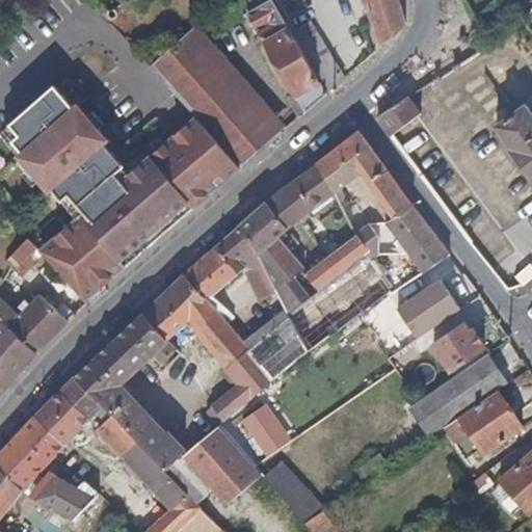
[(0,0),(0,12),(17,0),(0,0)]
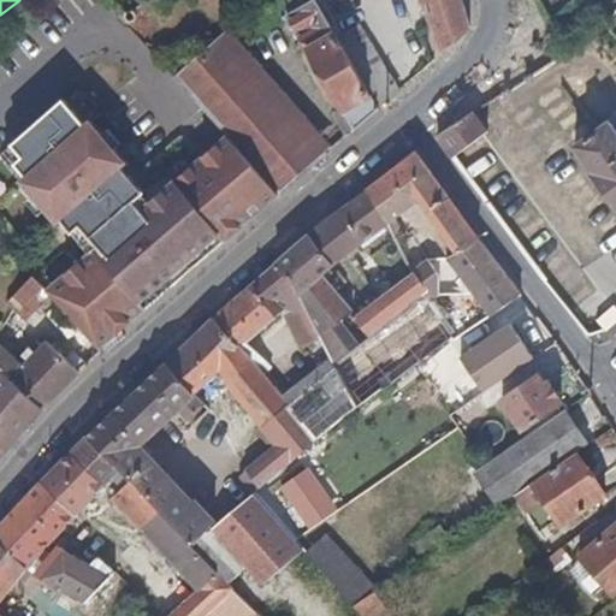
[(348,58),(330,24),(324,13),(315,0),(314,0),(306,4),(303,0),(286,0),(289,4),(284,9),(309,53),(339,107),(331,114),(341,130),(338,132),(343,138),(347,136),(375,110),(368,96),(348,58)]
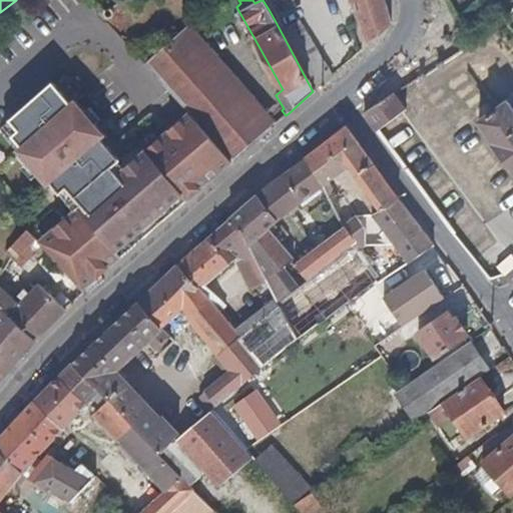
[(263,0),(270,11),(290,0),(263,0)]
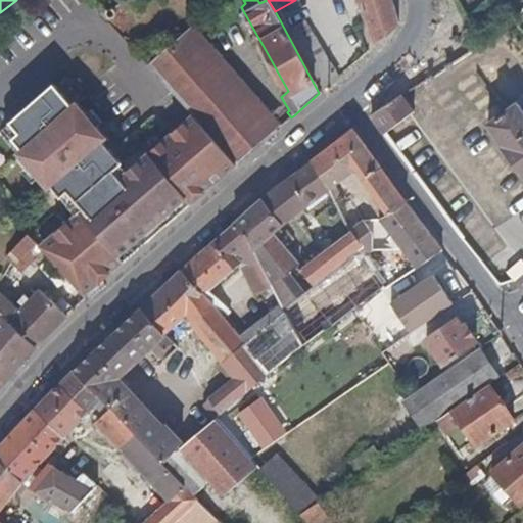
[(310,6),(305,0),(297,0),(302,9),(310,6)]
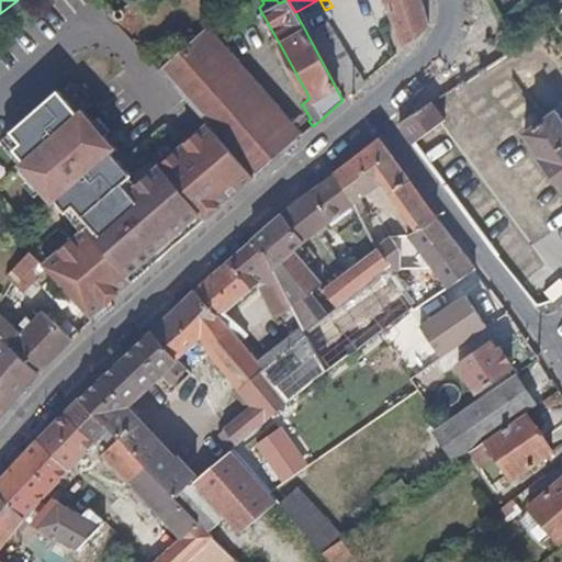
[(385,0),(404,46),(408,43),(428,24),(423,6),(422,0),(385,0)]
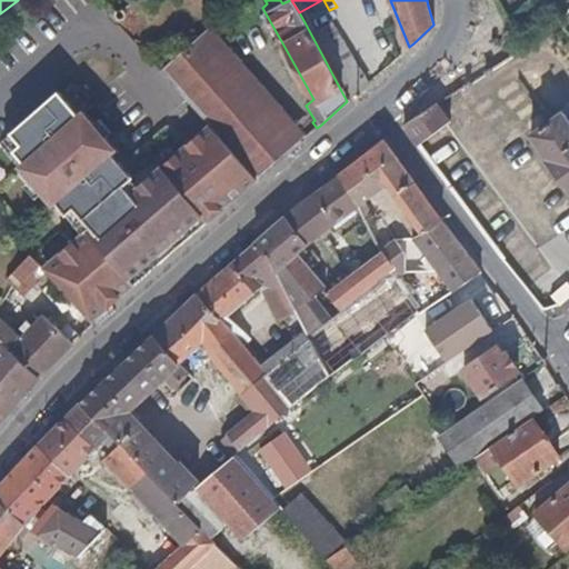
[(137,16),(137,12),(135,10),(132,8),(129,7),(126,7),(122,8),(120,10),(119,13),(119,17),(119,20),(121,22),(125,25),(128,25),(131,25),(135,22),(136,19),(137,16)]
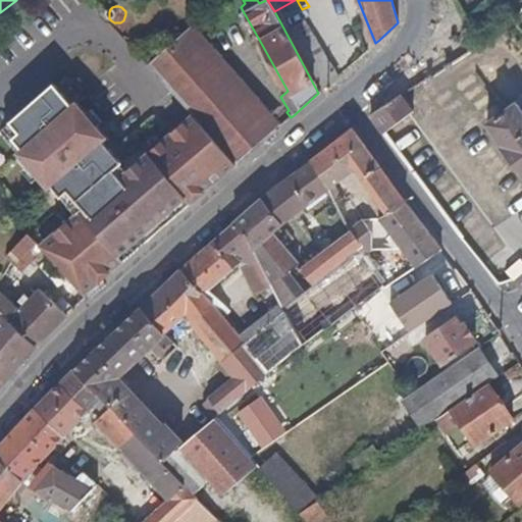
[(329,65),(302,18),(290,25),(324,88),(336,77),(329,65)]
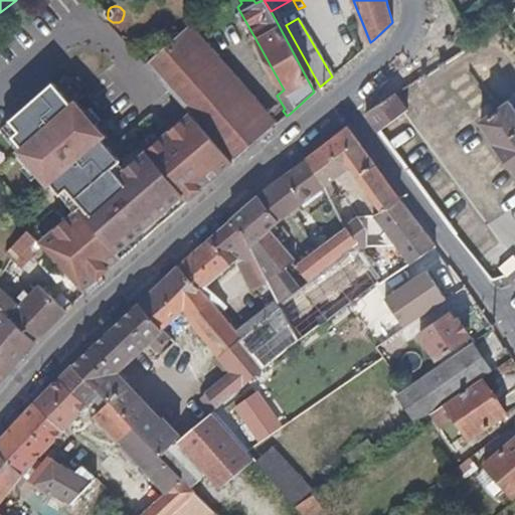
[(279,123),(190,26),(183,33),(197,50),(161,82),(165,87),(183,107),(189,114),(195,121),(213,142),(231,163),(249,147),(279,123)]
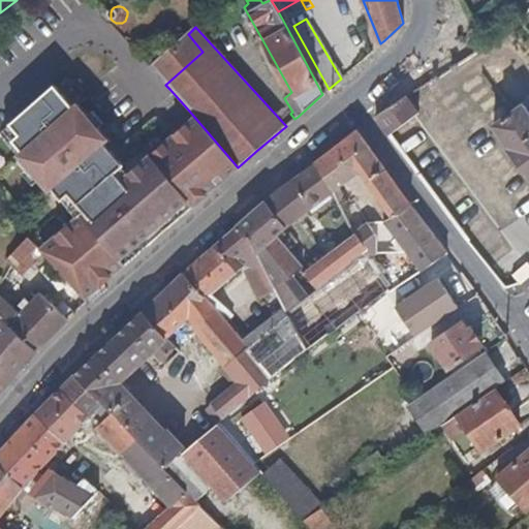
[(165,85),(203,52),(188,34),(150,66),(157,73),(165,85)]
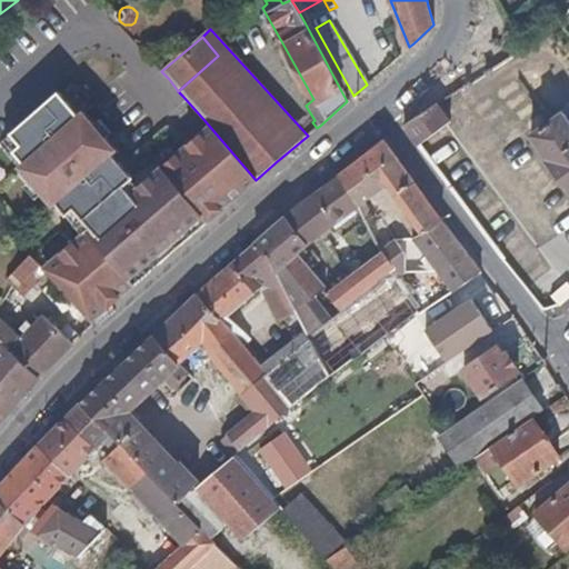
[(122,186),(131,178),(103,147),(108,142),(82,113),(79,117),(58,92),(33,113),(0,142),(0,146),(33,183),(52,205),(56,202),(66,215),(72,208),(89,227),(77,238),(42,268),(46,271),(48,273),(73,302),(92,323),(111,305),(127,289),(145,275),(189,236),(231,201),(216,183),(185,147),(180,150),(130,195),(122,186)]
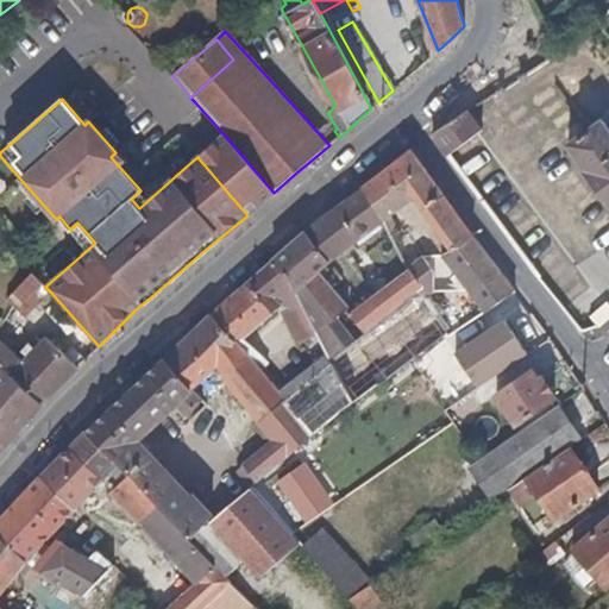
[(608,293),(589,269),(533,195),(469,113),(433,136),(488,207),(541,275),(583,330),(596,332),(608,318),(608,293)]
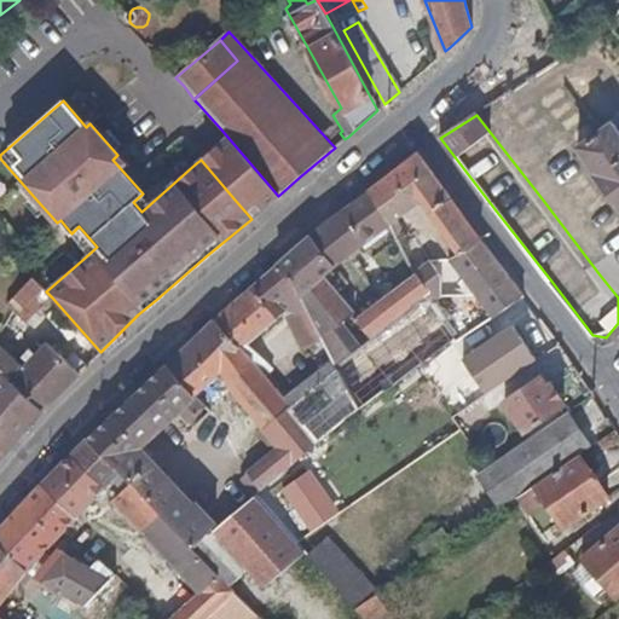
[(618,150),(602,128),(566,151),(618,227),(618,150)]
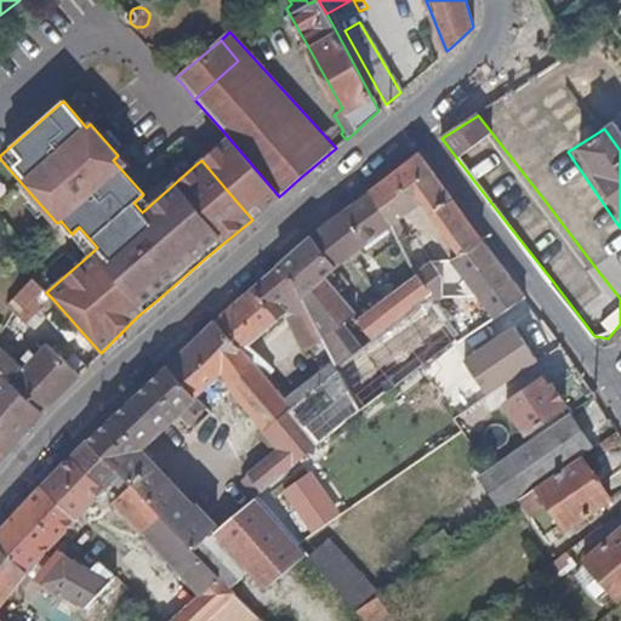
[(279,197),(257,171),(235,146),(228,137),(201,160),(235,200),(252,220),(260,212),(279,197)]
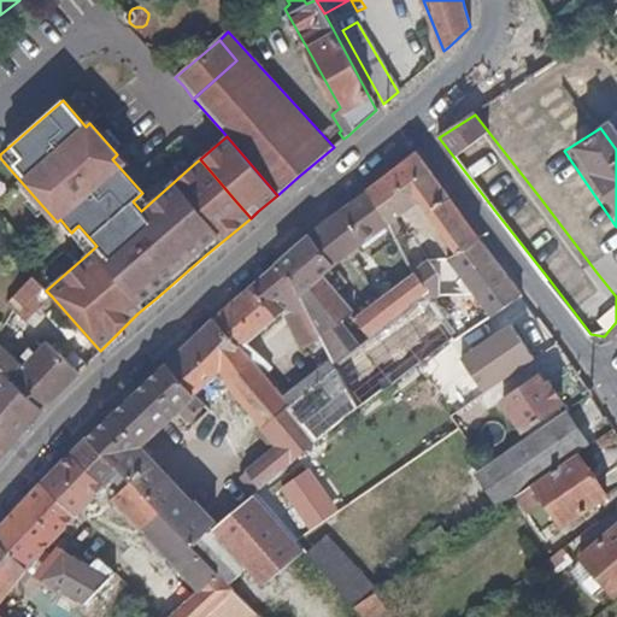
[(394,221),(418,204),(444,238),(456,253),(447,260),(456,271),(480,301),(491,317),(493,315),(506,305),(511,303),(523,293),(518,287),(477,233),(445,191),(422,162),(416,156),(412,154),(369,189),(370,193),(378,207),(399,244),(401,247),(407,244),(394,221)]
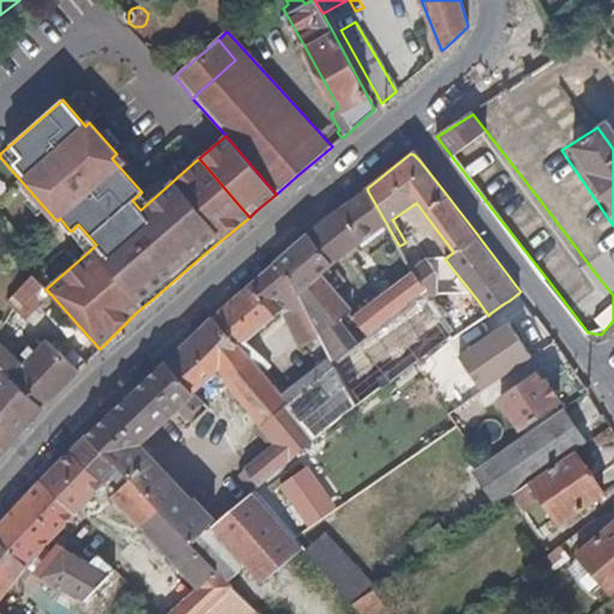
[(321,275),(380,230),(390,246),(397,242),(377,206),(368,192),(337,216),(320,228),(309,238),(292,251),(277,262),(294,290),(296,295),(321,275)]
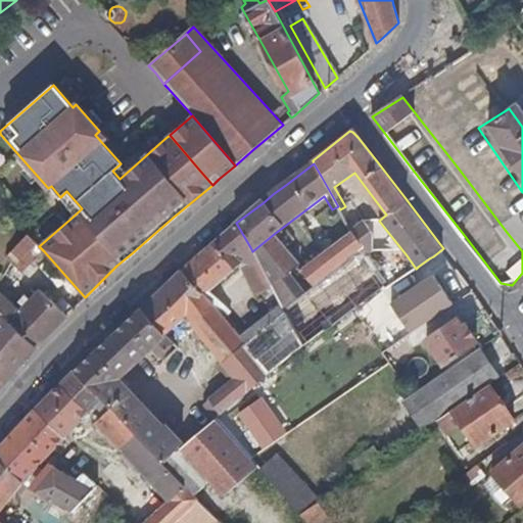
[(315,285),(357,252),(363,247),(352,233),(351,232),(345,219),(292,258),(298,265),(298,266),(311,281),(315,285)]
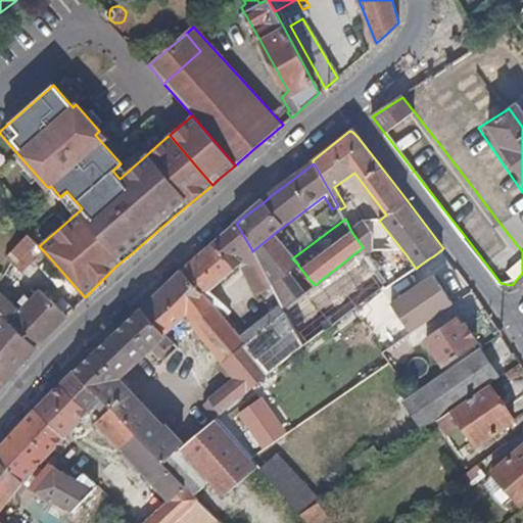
[(376,237),(364,222),(351,232),(352,233),(363,247),(375,238),(376,237)]
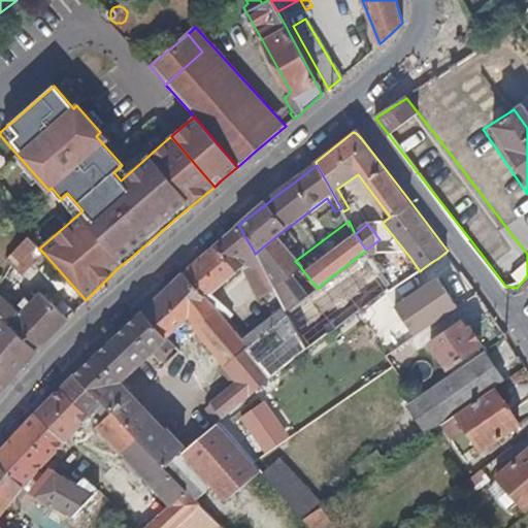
[(260,262),(255,254),(253,250),(238,225),(231,232),(209,251),(185,272),(208,298),(241,268),(252,268),(256,264),(260,262)]
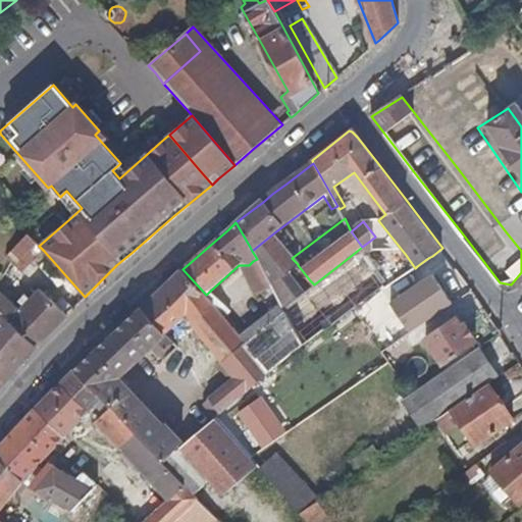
[(385,290),(415,268),(406,255),(385,229),(375,237),(374,238),(362,247),(356,252),(374,275),(385,290)]
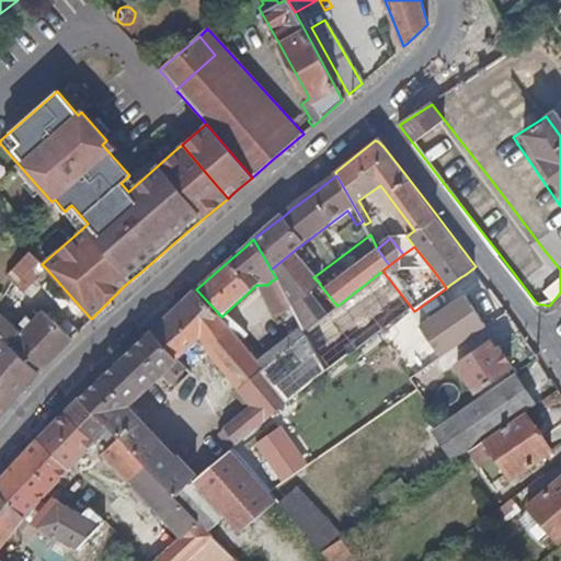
[(22,292),(45,267),(42,264),(30,251),(4,277),(12,285),(18,288),(22,292)]
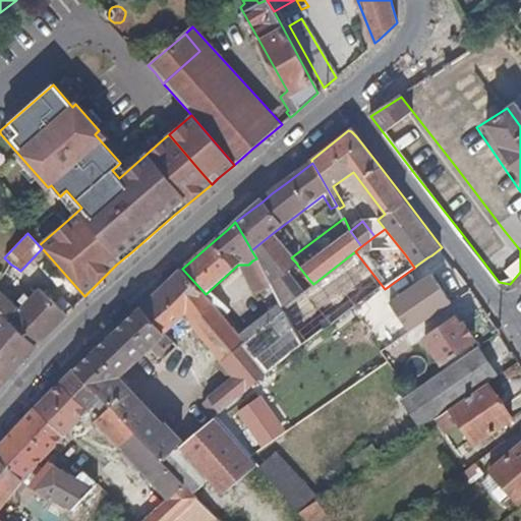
[(301,293),(287,272),(297,264),(291,257),(273,233),(251,250),(256,258),(262,269),(281,303),(283,307),(288,303),(301,293)]
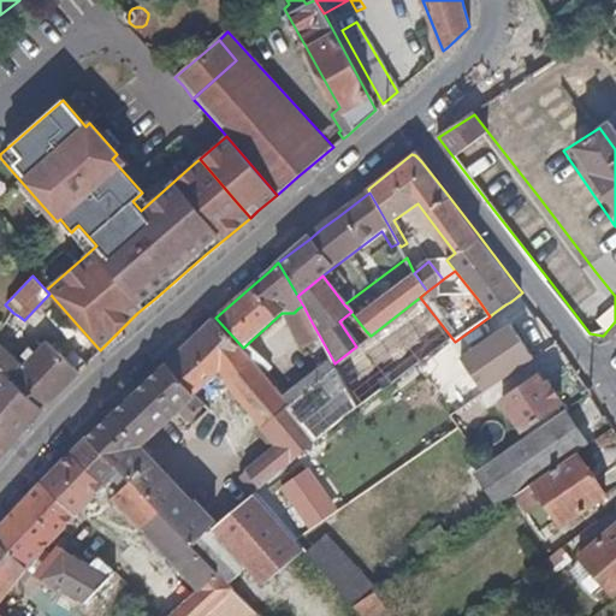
[(554,338),(522,292),(510,302),(505,304),(540,354),(556,343),(554,338)]
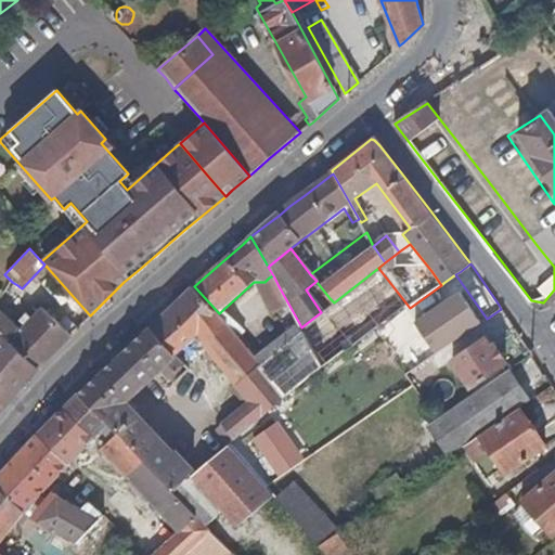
[(11,300),(17,293),(13,289),(9,286),(3,294),(8,298),(11,300)]
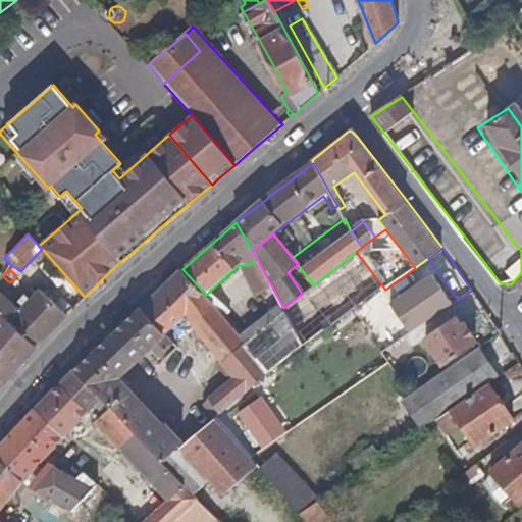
[(233,406),(264,379),(270,374),(256,356),(246,344),(230,324),(206,295),(183,269),(179,271),(155,295),(142,307),(165,333),(186,314),(192,319),(190,321),(196,329),(213,351),(235,377),(211,398),(215,404),(209,409),(217,419),(228,410),(233,406)]
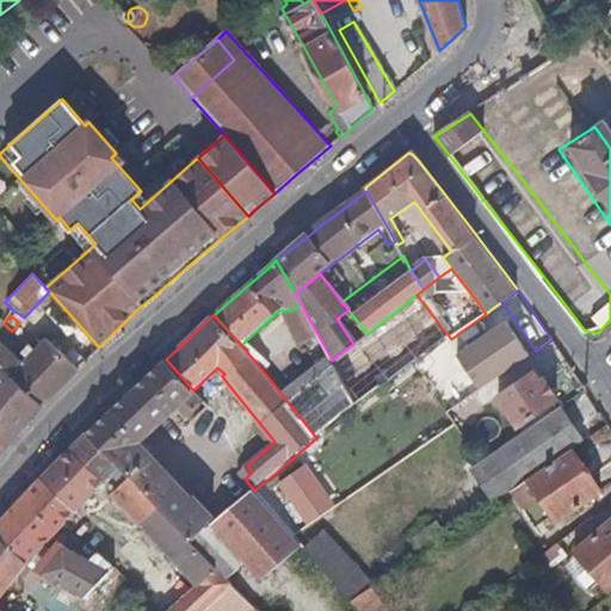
[(448,347),(470,382),(523,350),(500,315),(448,347)]
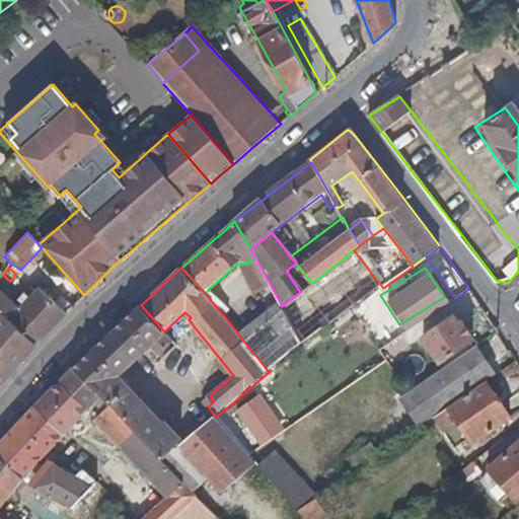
[(340,318),(365,300),(340,269),(313,291),(336,320),(340,318)]
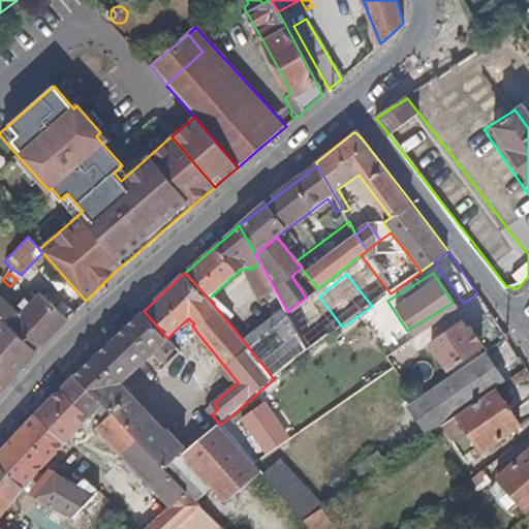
[(44,341),(66,319),(54,308),(38,294),(35,298),(30,293),(22,302),(27,306),(20,314),(0,297),(0,293),(7,284),(3,280),(0,283),(0,316),(4,320),(6,322),(19,333),(37,349),(44,341)]
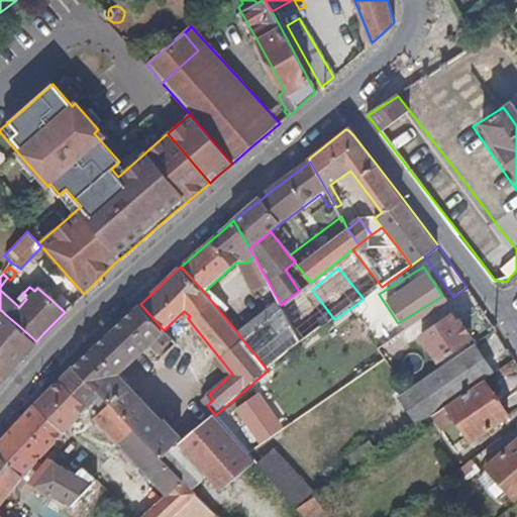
[(307,285),(311,282),(307,278),(301,283),(303,288),(307,285)]
